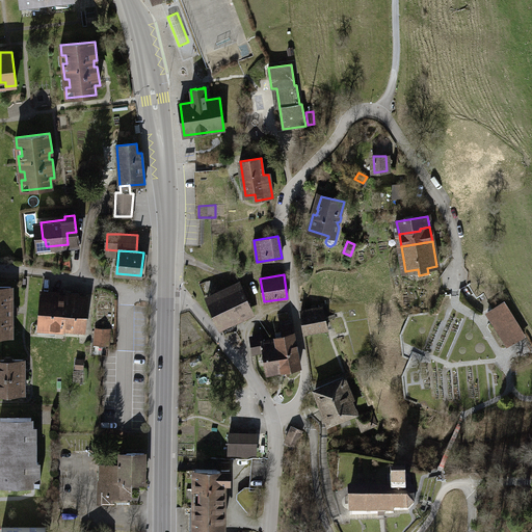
[(240,281),(206,295),(219,327),(254,314),(240,281)]
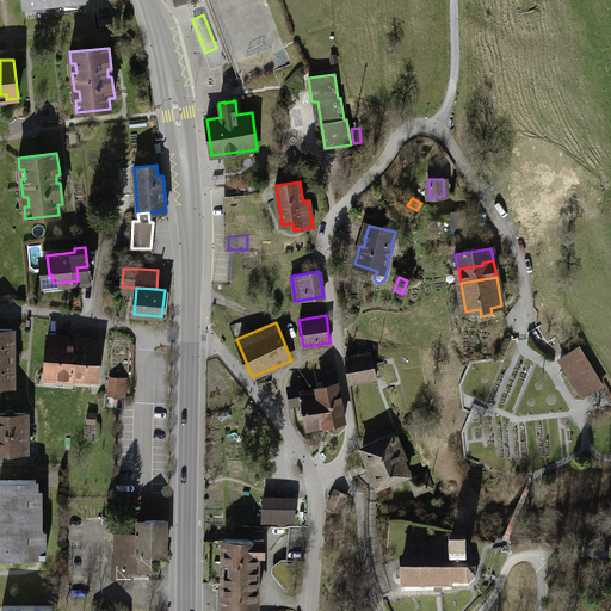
[(0,383),(13,383),(13,362),(16,362),(16,352),(13,352),(13,329),(0,329),(0,383)]
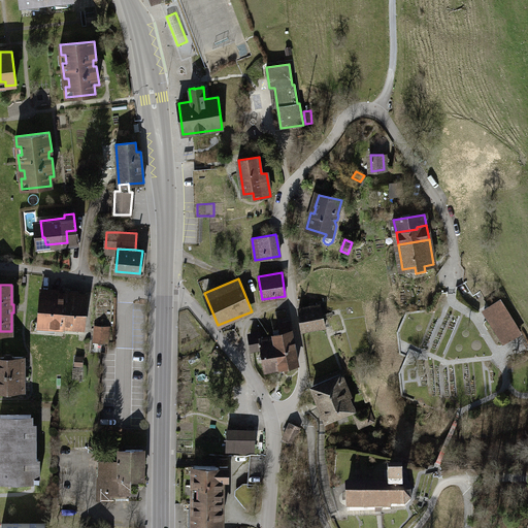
[(59,291),(41,290),(39,324),(83,327),(85,307),(86,307),(86,297),(79,296),(79,291),(71,291),(71,294),(66,294),(66,295),(59,295),(59,291)]
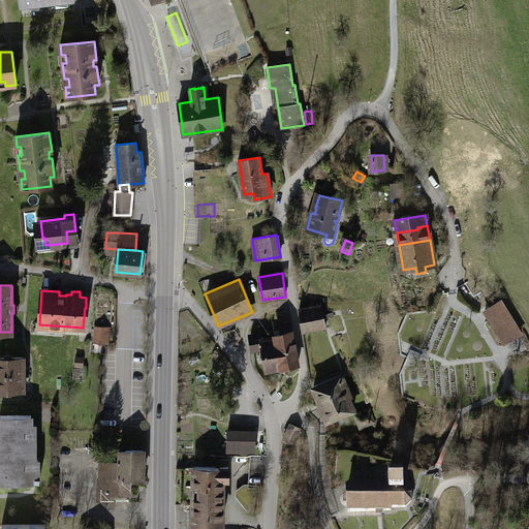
[(502,300),(486,310),(505,342),(522,333),(502,300)]
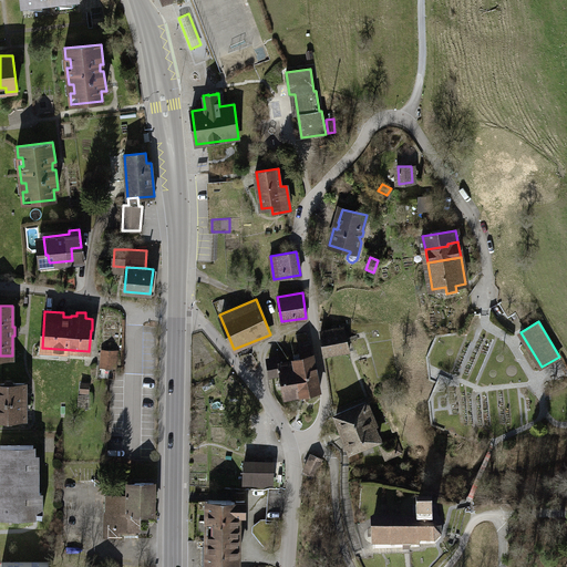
[(343,327),(320,330),(325,356),(350,351),(343,327)]
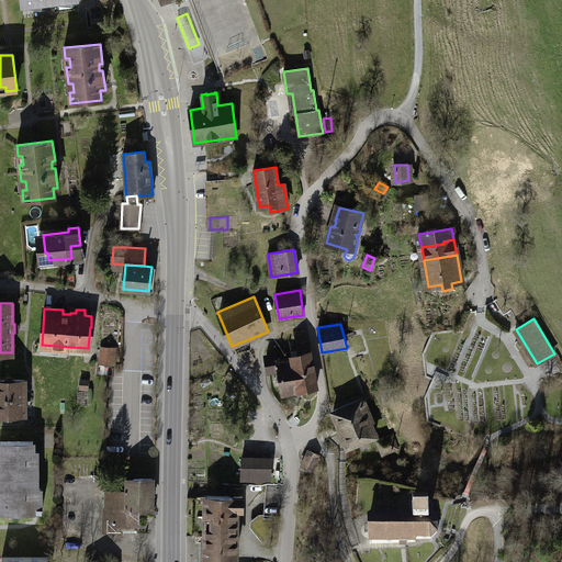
[(292,361),(293,367),(313,363),(310,347),(308,341),(300,343),(301,348),(302,355),(292,357),(292,361)]
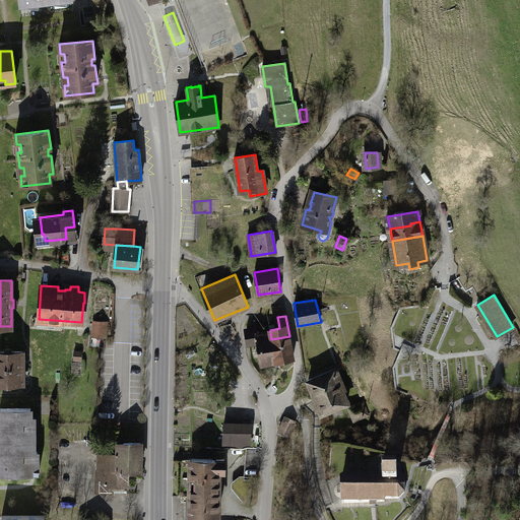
[(107,322),(94,321),(93,336),(106,337),(107,322)]
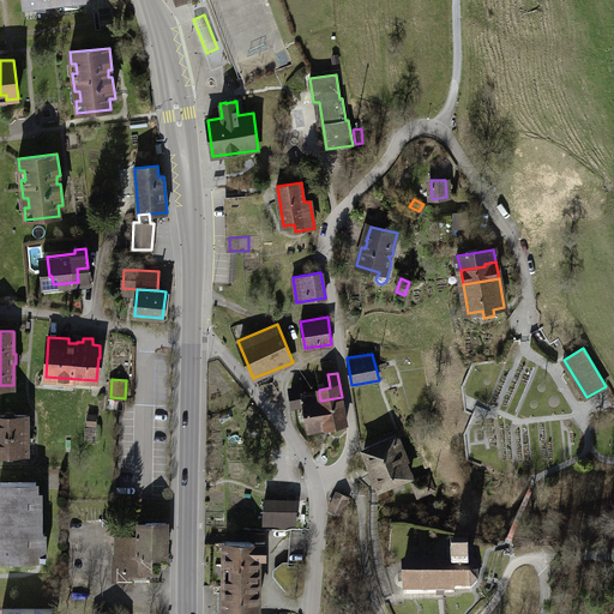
[(318,386),(302,389),(302,392),(306,392),(306,396),(319,395),(319,390),(318,386)]
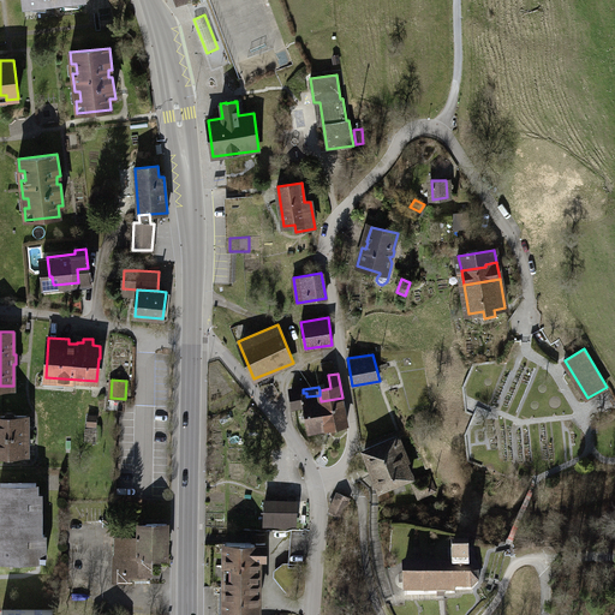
[(321,401),(320,395),(306,396),(306,393),(303,393),(303,389),(292,390),(294,406),(304,404),(309,430),(326,427),(321,401)]
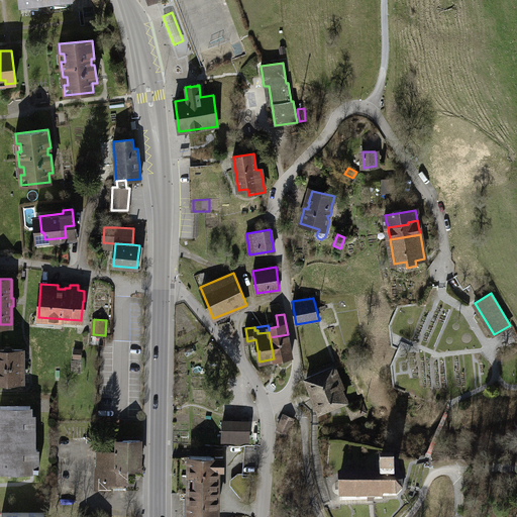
[(270,337),(274,358),(292,355),(288,334),(270,337)]
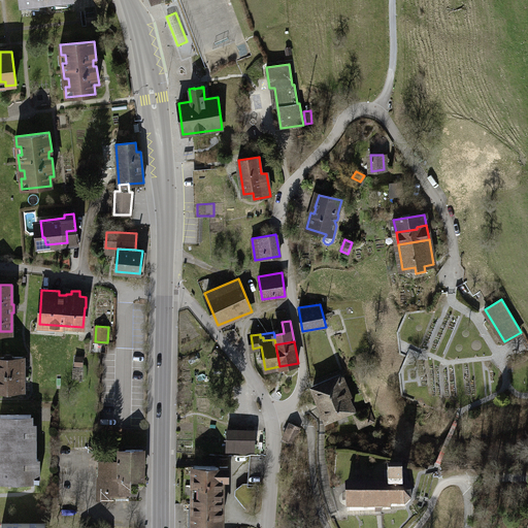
[(5,358),(0,357),(0,372),(24,373),(23,357),(12,357),(12,356),(10,355),(6,355),(5,356),(5,358)]
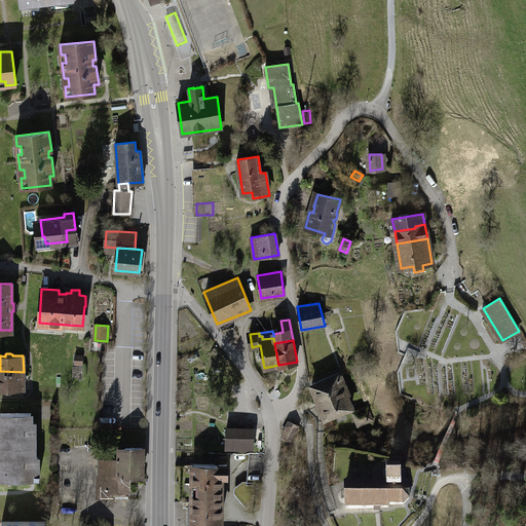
[(24,372),(0,371),(0,386),(4,387),(4,388),(6,390),(10,390),(12,388),(12,387),(24,387),(24,372)]
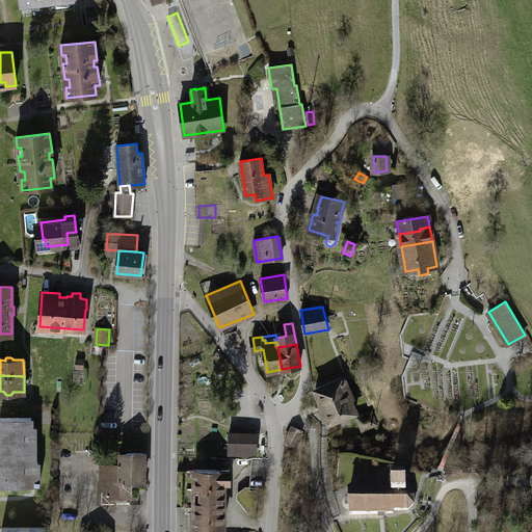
[(342,378),(316,389),(329,423),(355,413),(345,384),(347,383),(345,378),(343,379),(342,378)]
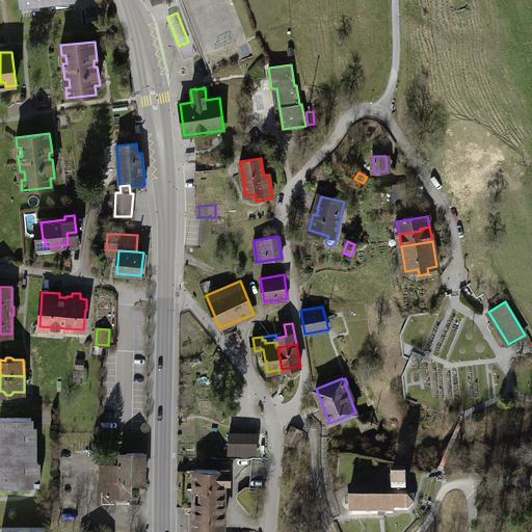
[(357,417),(363,429),(376,424),(371,411),(357,417)]
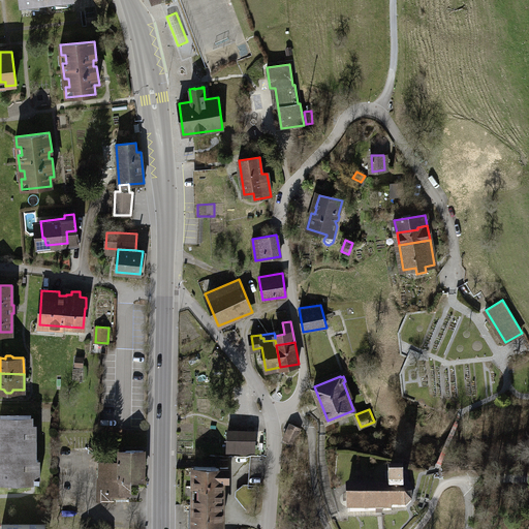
[(31,415),(0,415),(0,424),(5,425),(5,432),(0,431),(0,440),(5,441),(5,448),(0,447),(0,457),(5,458),(5,465),(0,464),(0,473),(5,474),(5,483),(39,481),(39,477),(38,477),(38,460),(31,460),(31,415)]
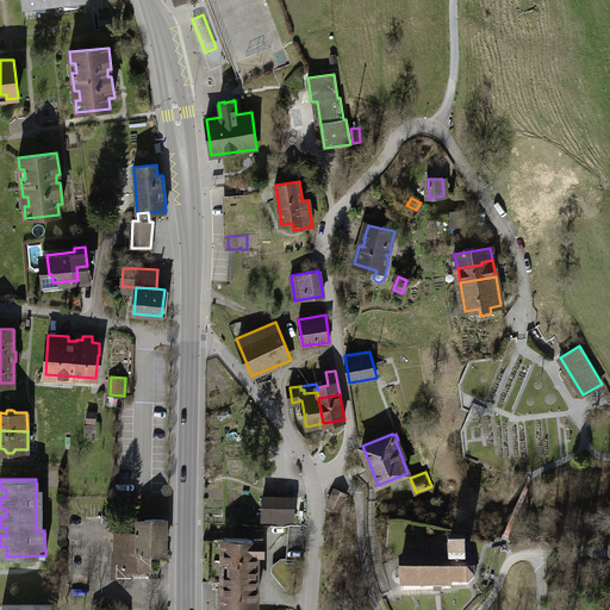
[(346,495),(335,489),(328,505),(338,510),(346,495)]
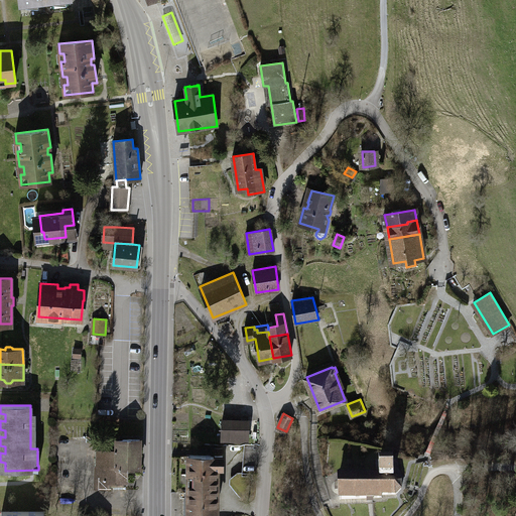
[(249,421),(223,421),(222,437),(249,437),(249,421)]
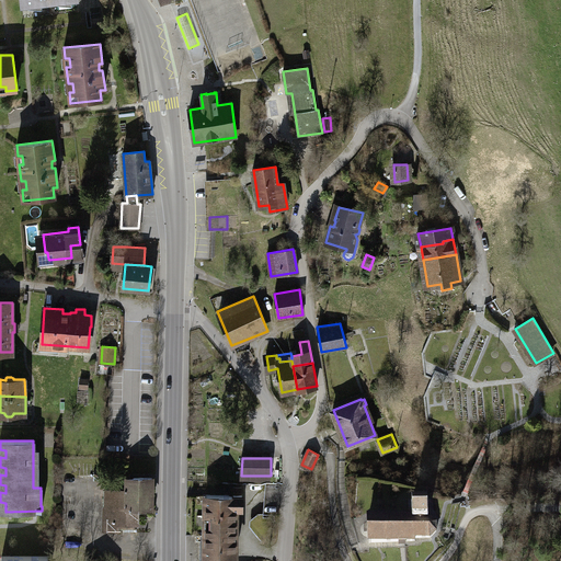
[(105,489),(106,489),(105,524),(123,524),(123,531),(137,531),(137,524),(138,524),(138,506),(151,507),(152,478),(105,477),(105,489)]
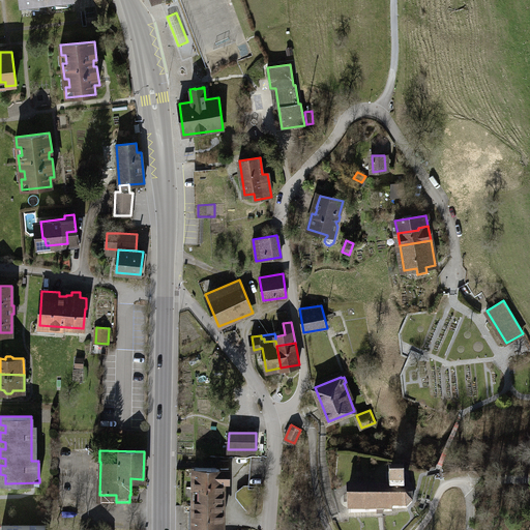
[(267,457),(252,455),(248,486),(243,484),(236,492),(235,498),(246,511),(258,502),(253,495),(253,489),(249,489),(249,486),(265,488),(267,457)]
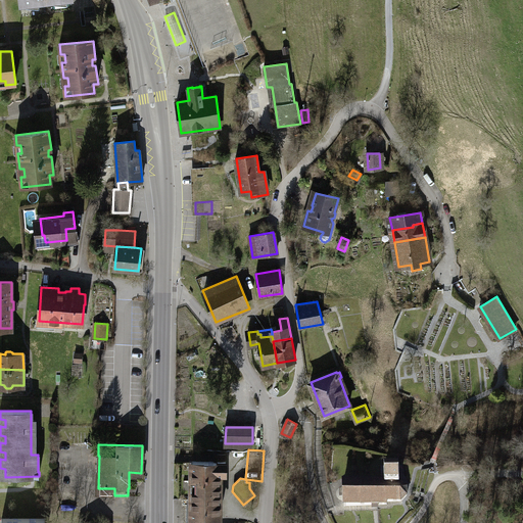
[(206,461),(191,461),(191,498),(219,498),(219,473),(226,473),(226,453),(218,453),(218,461),(206,461)]
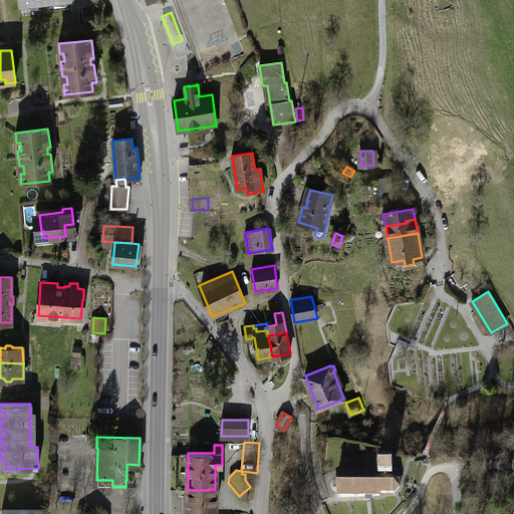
[(377,471),(337,472),(338,497),(380,495),(380,493),(395,492),(401,487),(400,479),(394,473),(393,473),(392,461),(377,461),(377,471)]
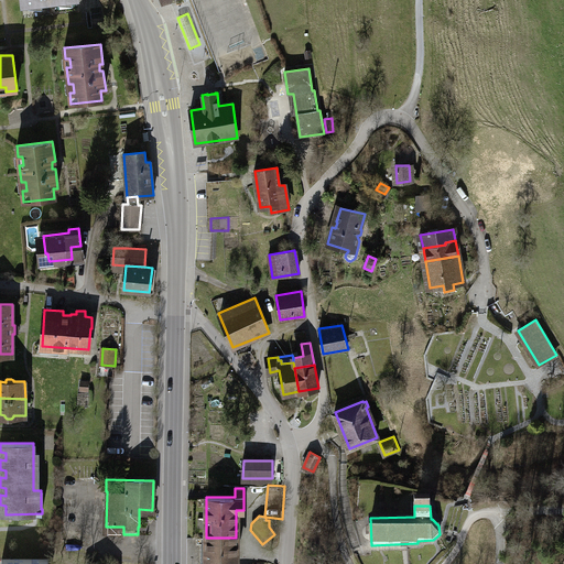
[(236,538),(206,538),(206,557),(206,563),(235,563),(235,559),(236,538)]
